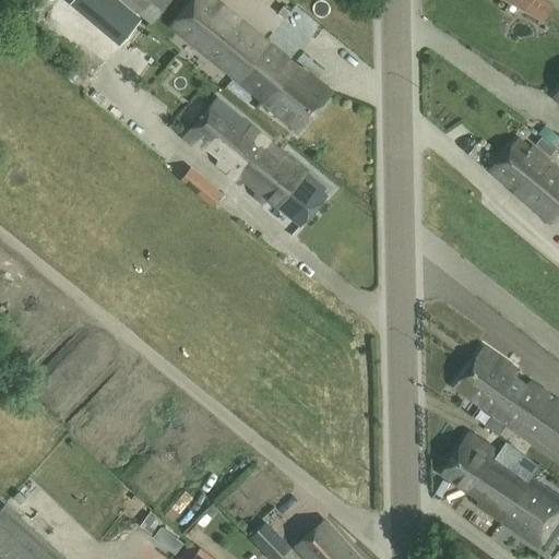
[(117,47),(137,21),(109,0),(68,0),(66,4),(117,47)]
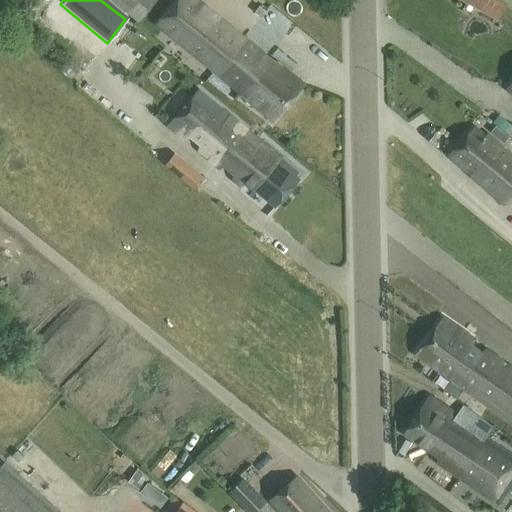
[(114,0),(114,1),(139,21),(155,0),(114,0)]
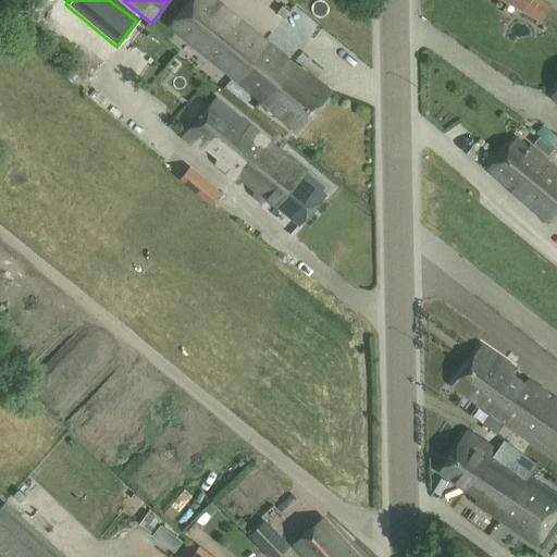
[(212,0),(192,0),(171,25),(260,99),(258,101),(296,132),(329,91),(300,69),(299,71),(212,0)]
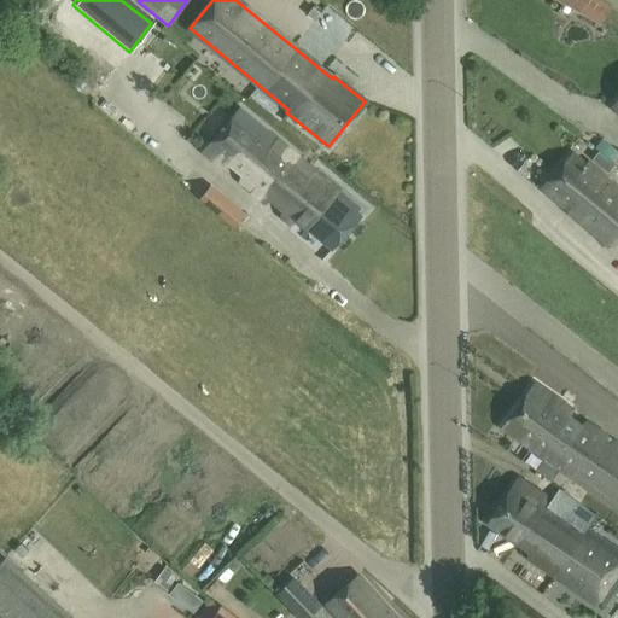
[(554,0),(600,24),(611,4),(605,0),(554,0)]
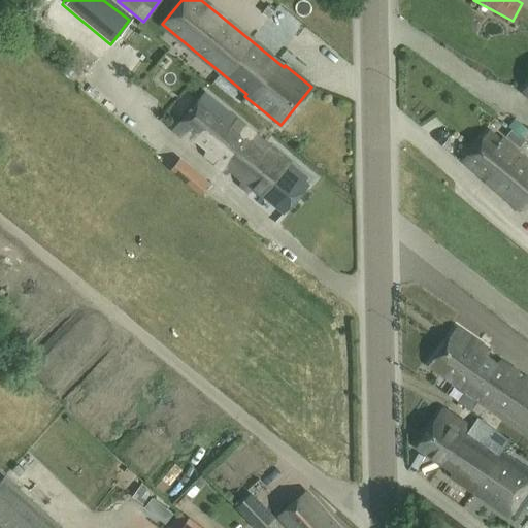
[(204,92),(174,129),(191,142),(197,139),(207,147),(205,155),(227,172),(232,169),(242,178),(240,184),(249,191),(252,186),(285,213),(309,185),(304,180),(307,177),(258,135),(204,92)]
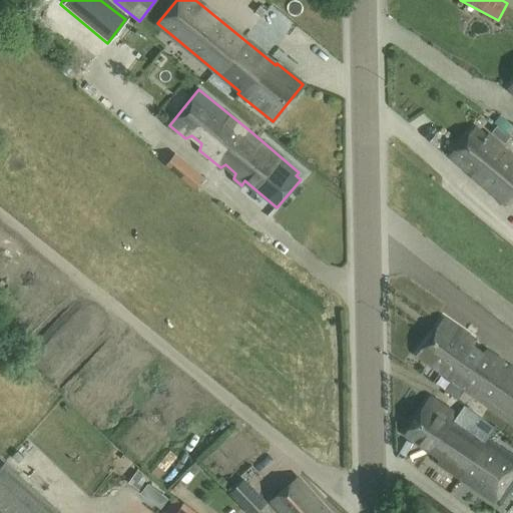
[(510,138),(497,126),(491,133),(504,144),(510,138)]
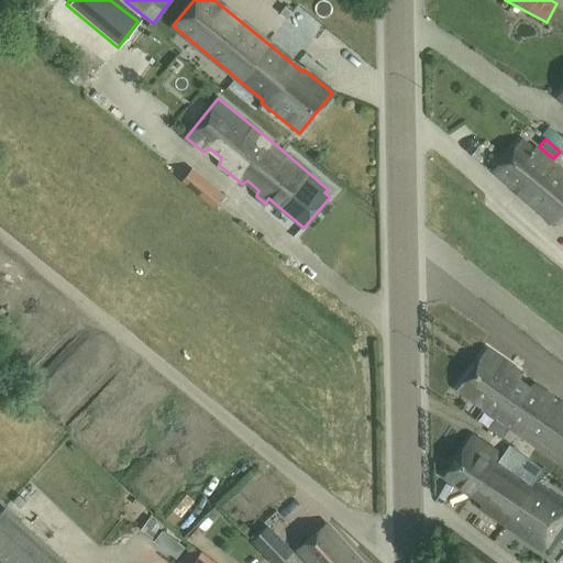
[(533,150),(521,140),(494,172),(554,223),(562,213),(562,172),(534,148),(533,150)]
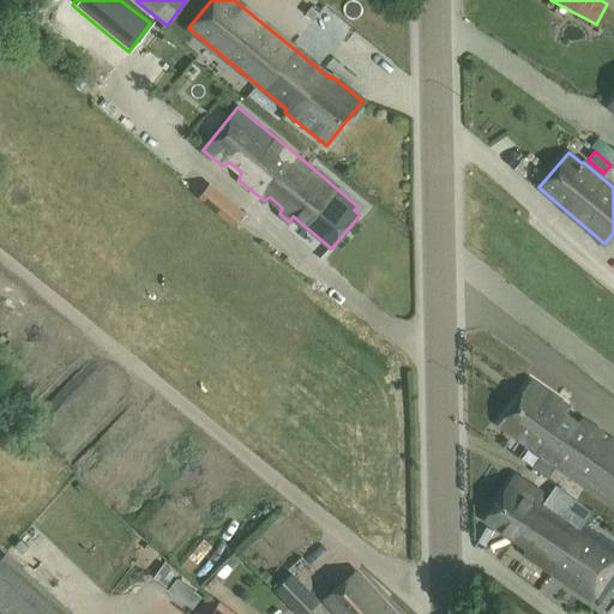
[(244,212),(228,199),(217,212),(232,226),(244,212)]
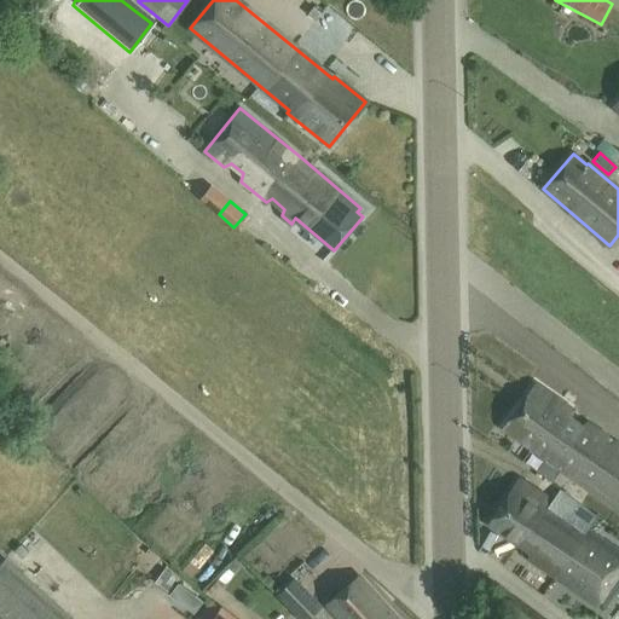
[(22,352),(11,371),(23,377),(33,359),(22,352)]
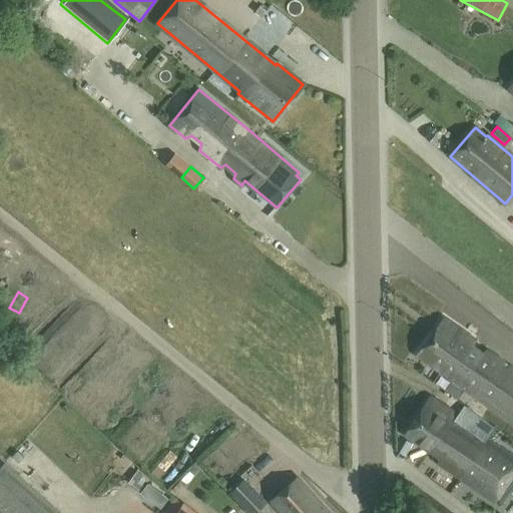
[(482,354),(472,347),(475,340),(445,319),(417,356),(512,422),(512,369),(485,351),(482,354)]
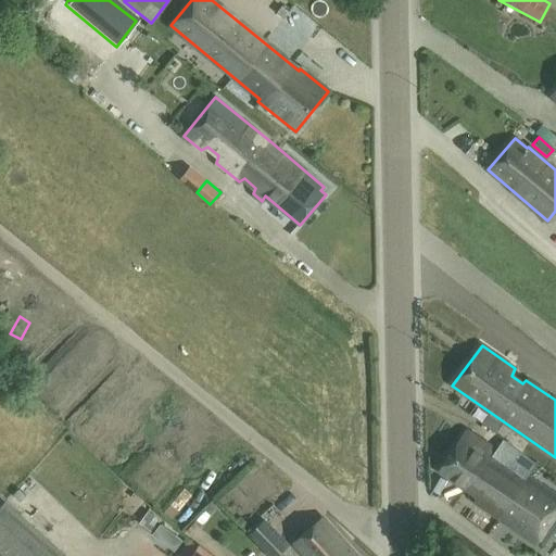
[(466,431),(440,471),(474,496),(474,503),(497,519),(541,547),(555,523),(555,496),(526,477),(533,465),(514,453),(507,463),(490,451),(490,447),(466,431)]
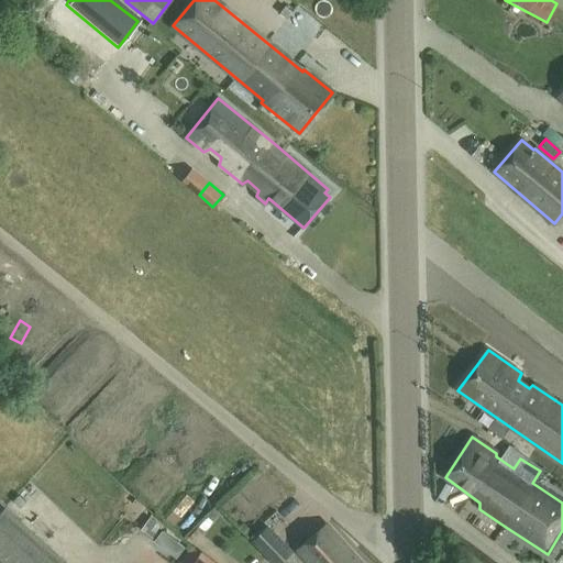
[(162,526),(151,517),(142,529),(153,538),(162,526)]
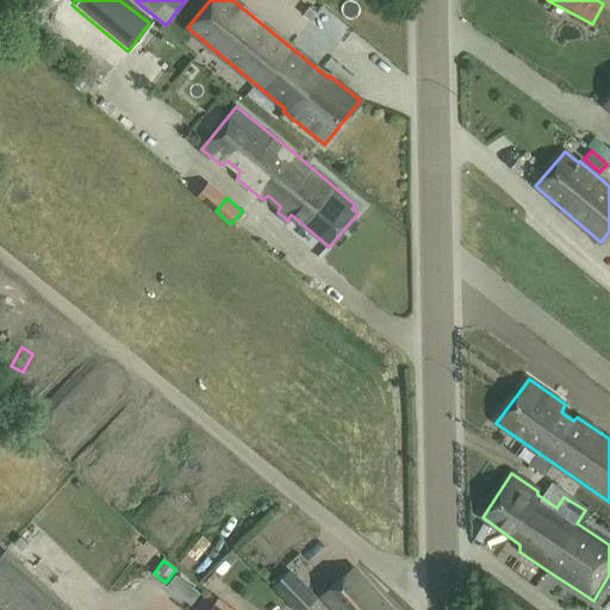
[(332,609),(391,609),(354,568),(322,597),(332,609)]
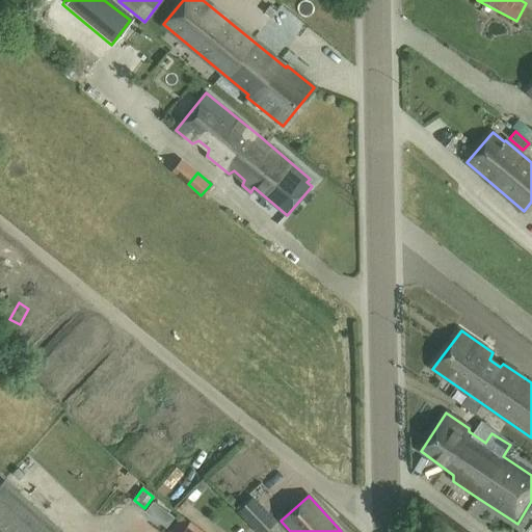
[(256,531),(265,531),(276,522),(253,497),(237,512),(256,531)]
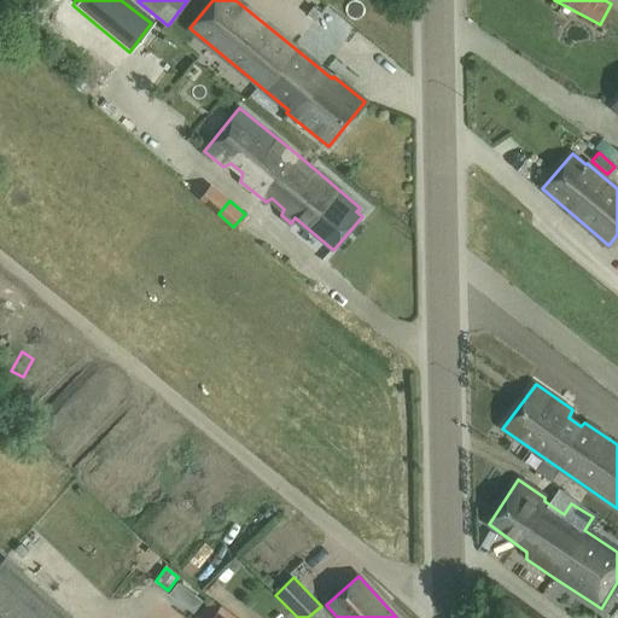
[(202,599),(178,582),(169,593),(193,611),(202,599)]
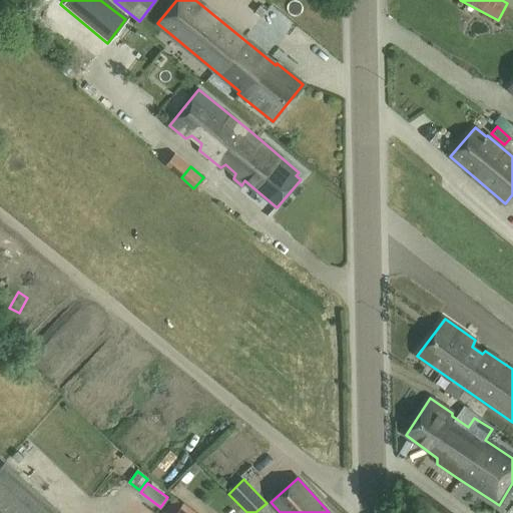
[(182,504),(174,498),(162,512),(197,512),(183,502),(182,504)]
